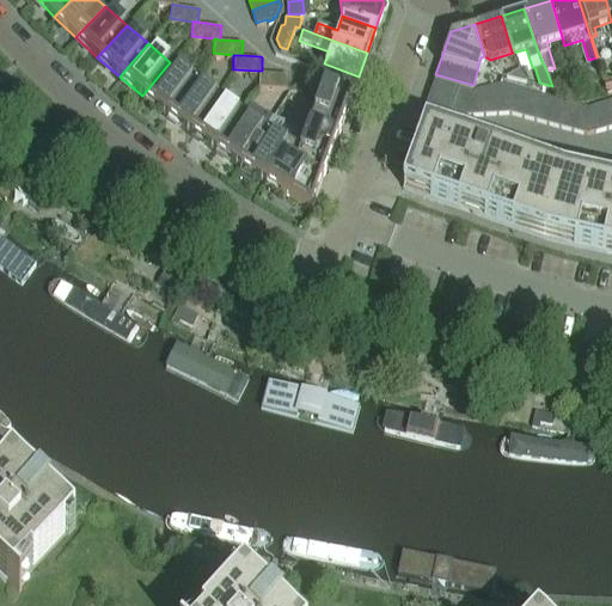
[(166,114),(193,79),(170,62),(142,96),(166,114)]
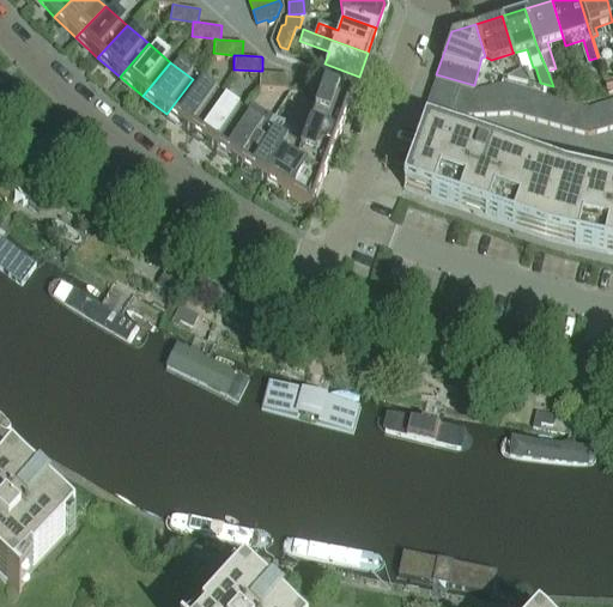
[(528,79),(521,66),(508,73),(528,79)]
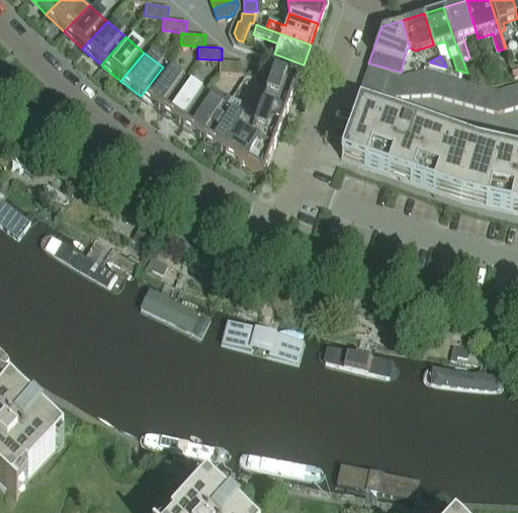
[(243,62),(222,60),(219,60),(219,73),(243,74),(243,62)]
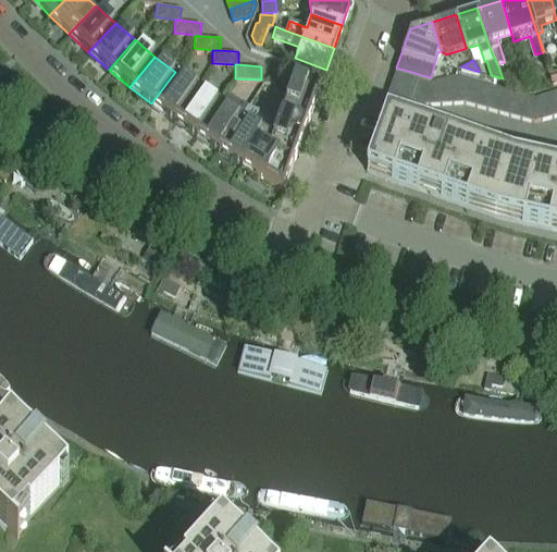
[(395,70),(391,81),(421,90),(424,78),(395,70)]
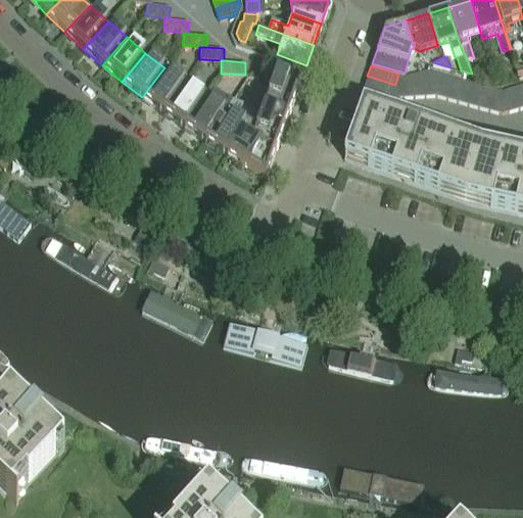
[(162,112),(184,83),(164,67),(142,97),(162,112)]
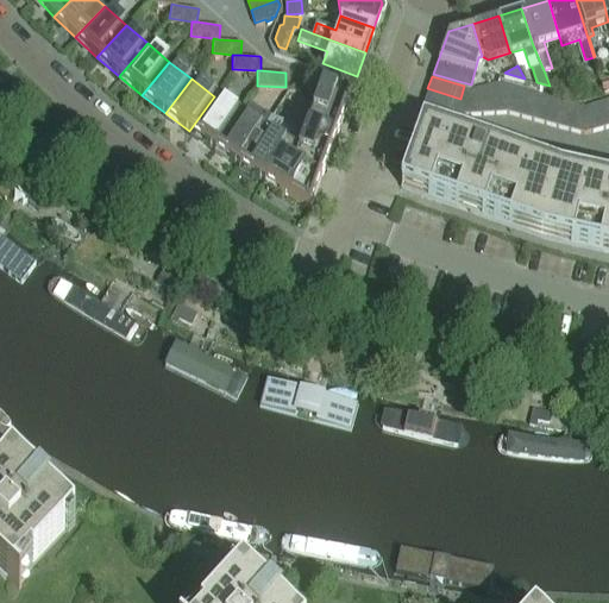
[(495,111),(508,110),(497,80),(487,83),(495,111)]
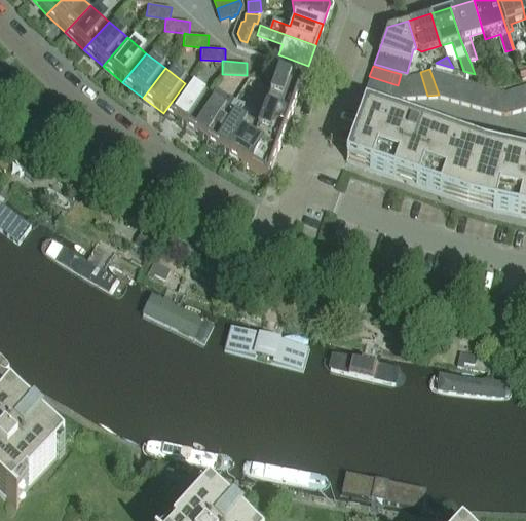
[(455,76),(429,69),(439,95),(449,98),(455,76)]
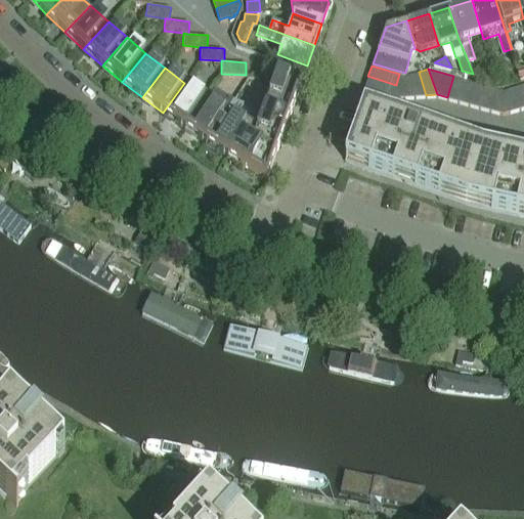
[(419,72),(408,75),(415,95),(426,95),(419,72)]
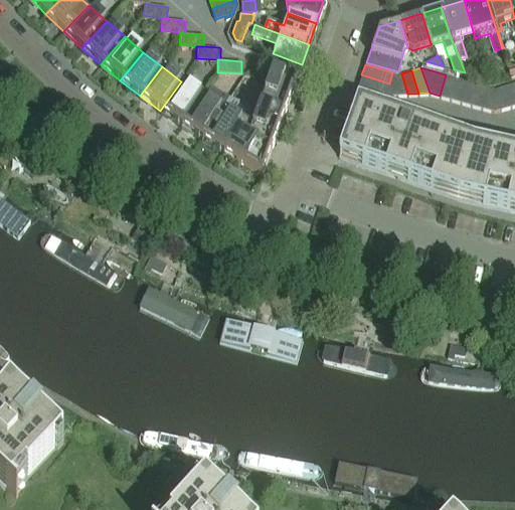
[(296,80),(272,71),(261,103),(285,112),(296,80)]
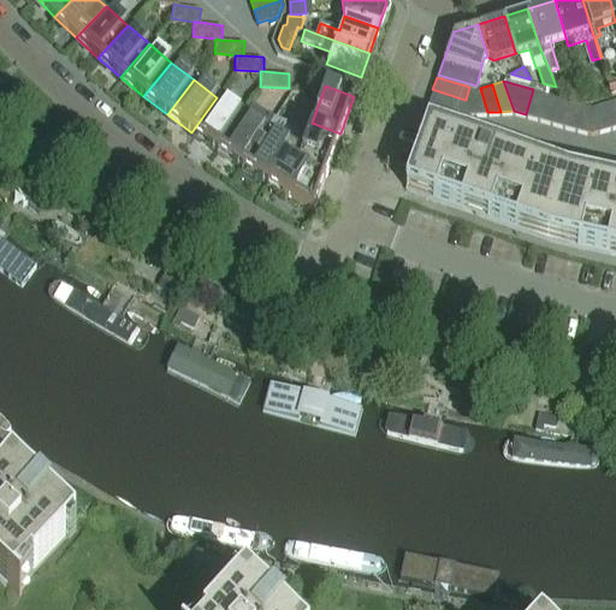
[(469,87),(466,100),(462,114),(474,113),(475,89),(469,87)]
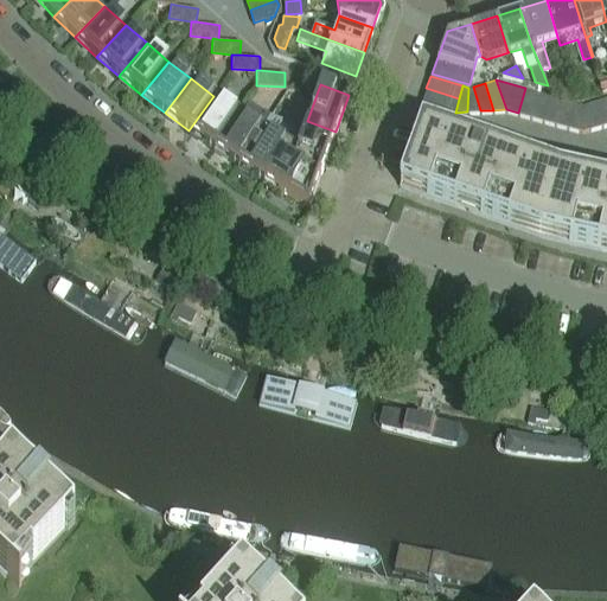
[(467,112),(480,110),(473,87),(468,88),(467,112)]
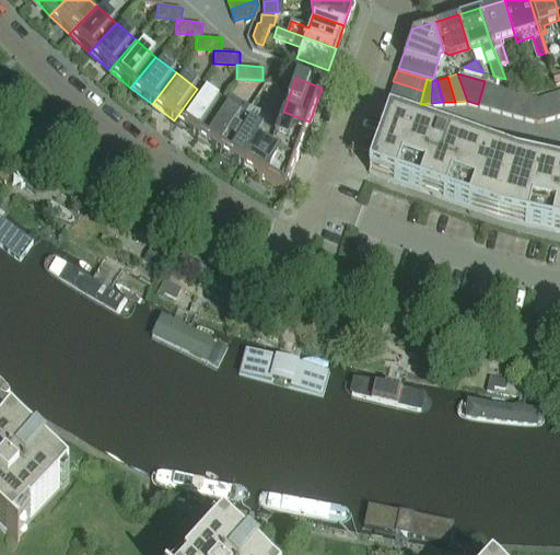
[(389,93),(420,104),(423,91),(393,81),(389,93)]
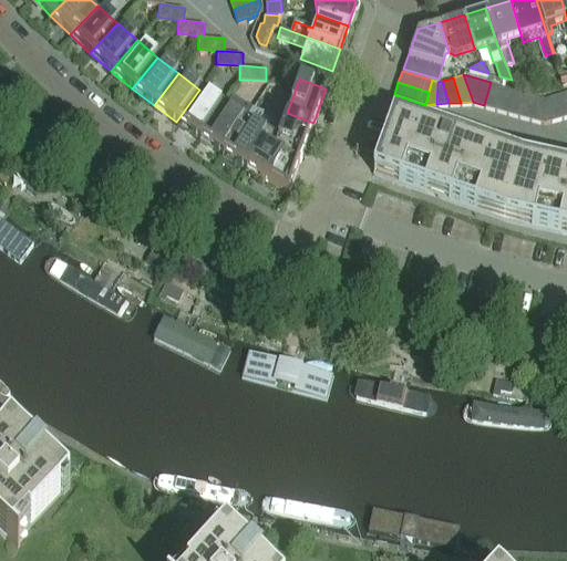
[(484,105),(496,108),(503,85),(491,82),(484,105)]
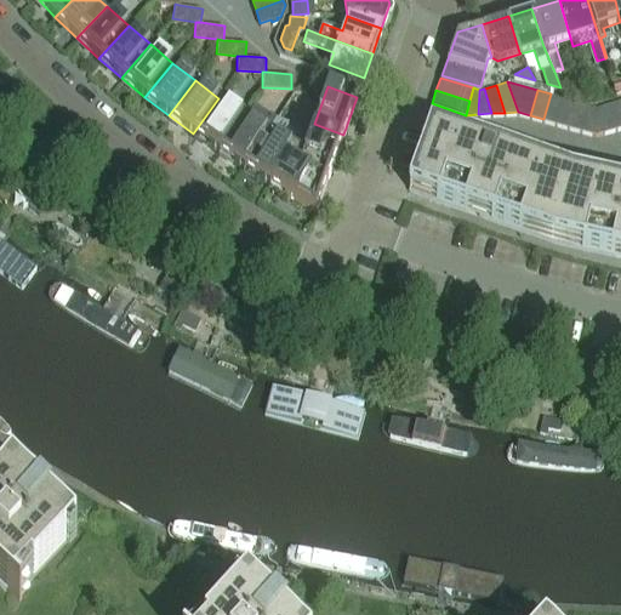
[(564,97),(551,94),(543,119),(557,123),(564,97)]
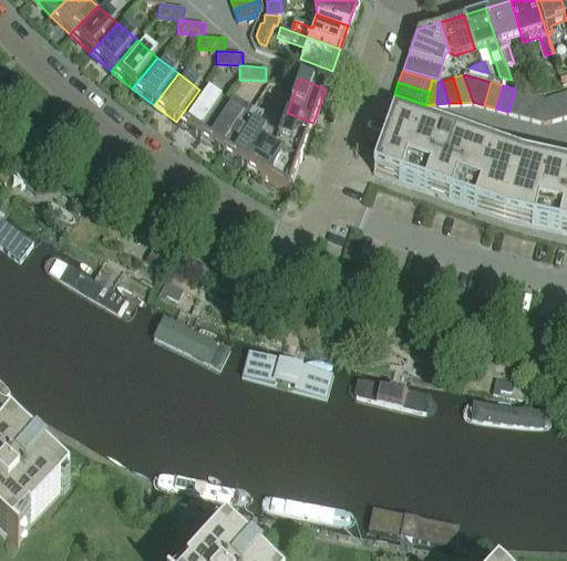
[(508,112),(521,115),(526,92),(515,89),(508,112)]
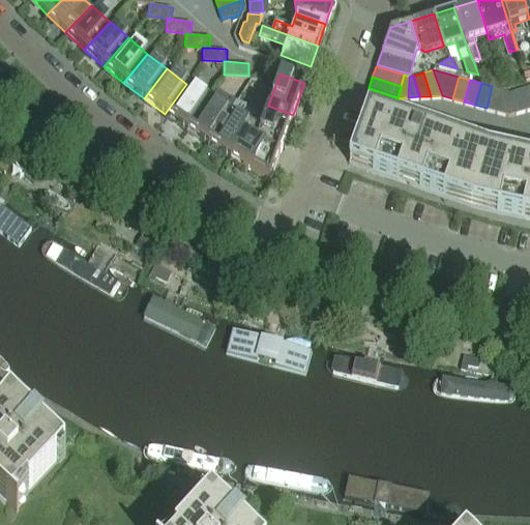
[(185,128),(207,97),(186,84),(165,114),(185,128)]
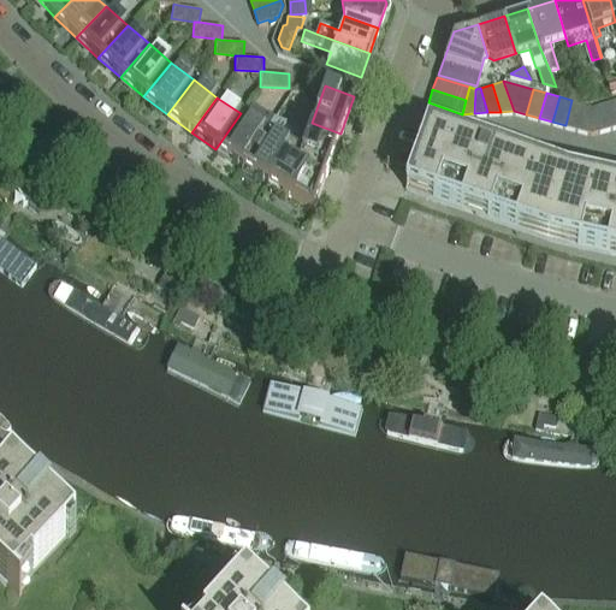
[(605,128),(615,124),(615,113),(611,99),(598,104),(605,128)]
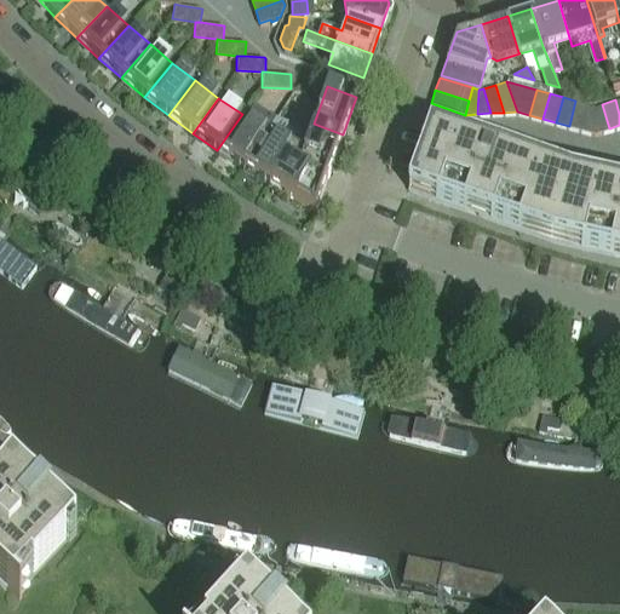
[(589,104),(575,101),(569,126),(581,130),(589,104)]
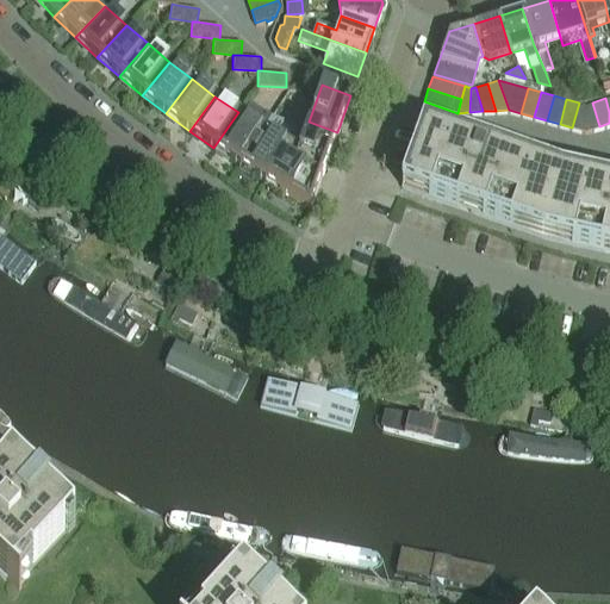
[(572,128),(585,131),(585,104),(579,103),(572,128)]
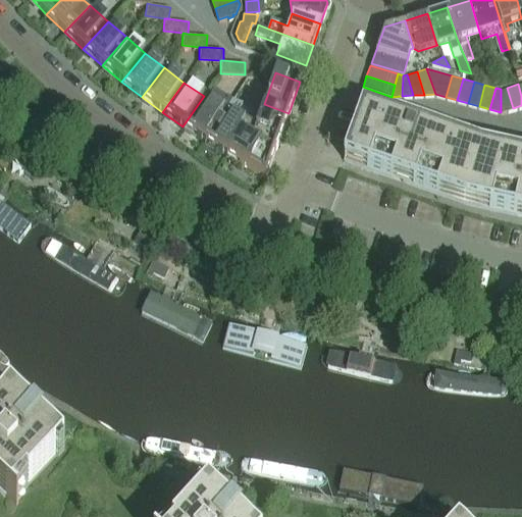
[(507,88),(501,89),(501,112),(513,108),(507,88)]
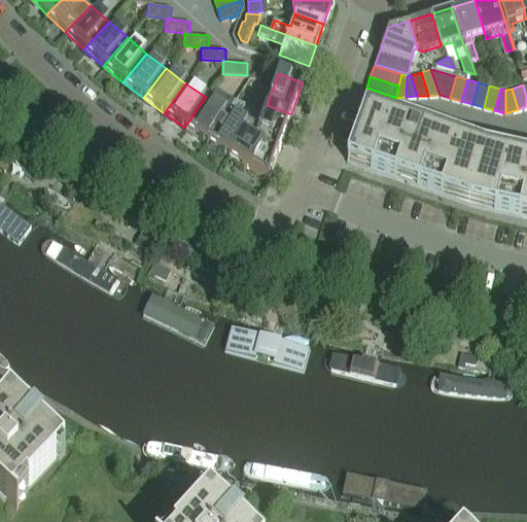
[(206,97),(184,128),(206,142),(226,111),(206,97)]
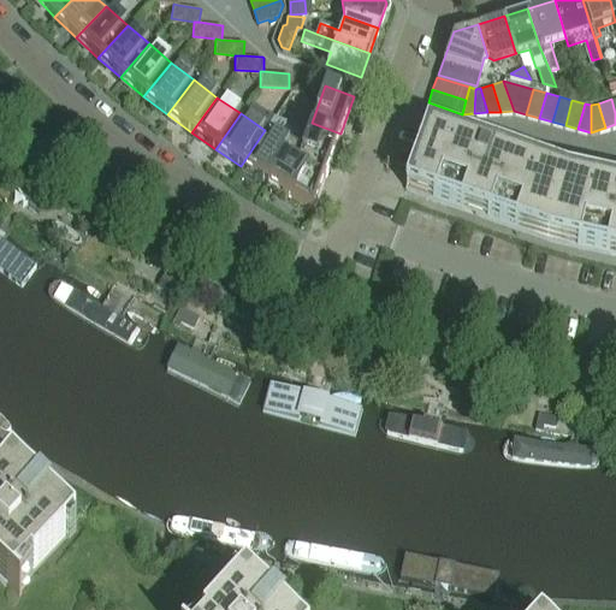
[(301,153),(298,160),(296,164),(324,179),(341,134),(312,123),(301,153)]
